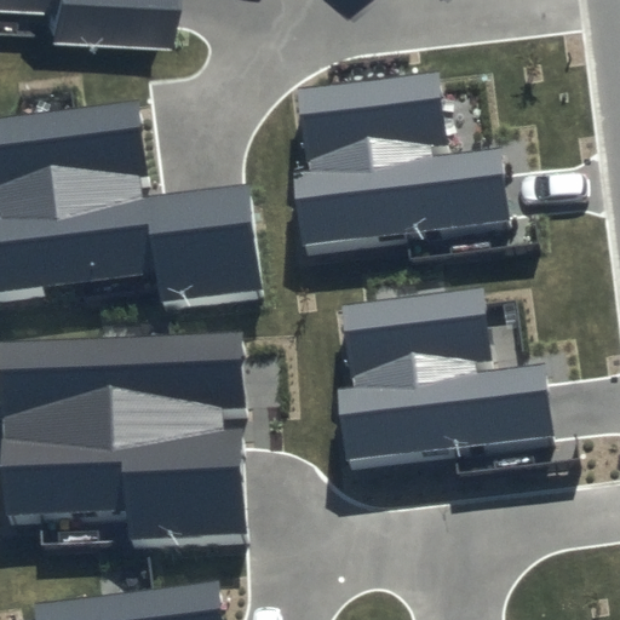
[(0,0),(0,12),(58,15),(57,41),(173,46),(174,0),(0,0)]
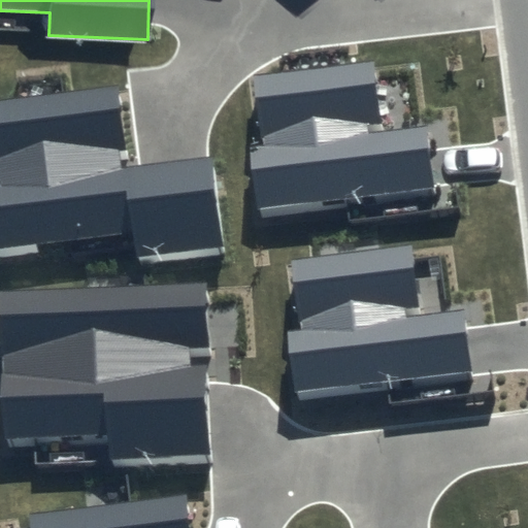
[(381,133),(372,63),(255,76),(262,144),(250,145),(257,210),(435,190),(428,128),(381,133)]
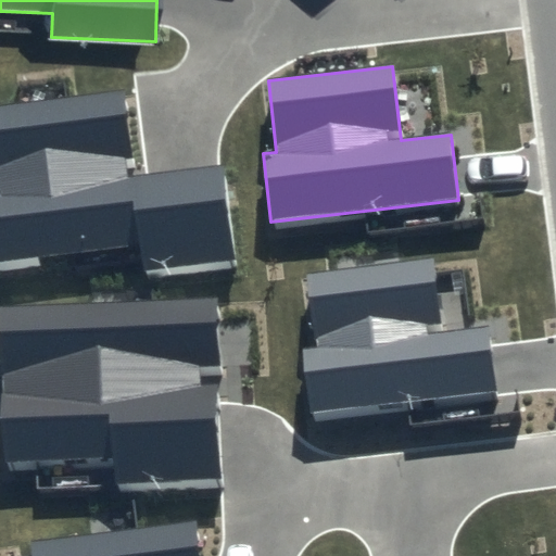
[(135,176),(125,92),(0,106),(0,263),(140,248),(142,270),(234,260),(223,166),(135,176)]
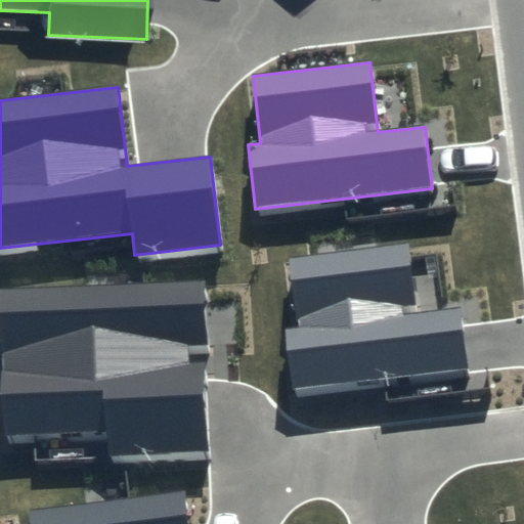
[(417,307),(409,245),(288,257),(295,326),(286,328),(292,385),(467,367),(461,308),(403,314),(402,308),(417,307)]
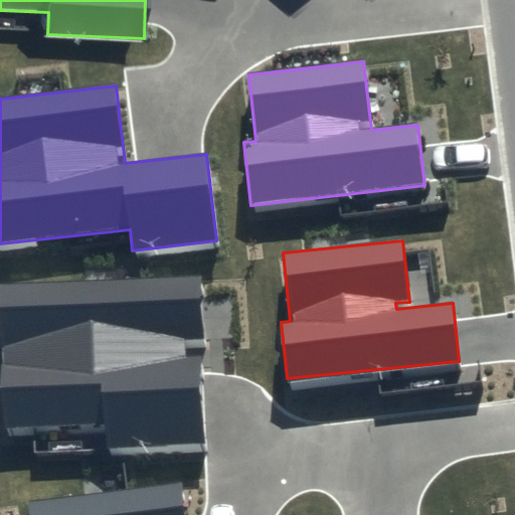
[(198,338),(194,276),(0,287),(0,384),(3,434),(107,426),(108,449),(204,443),(198,352),(180,353),(179,339),(198,338)]
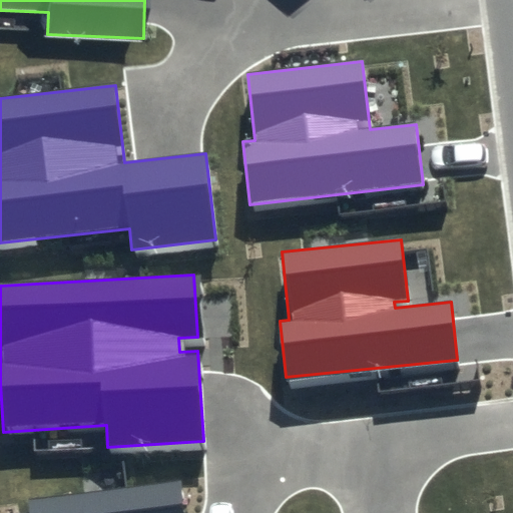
[(186,512),(183,481),(27,499),(29,512),(186,512)]
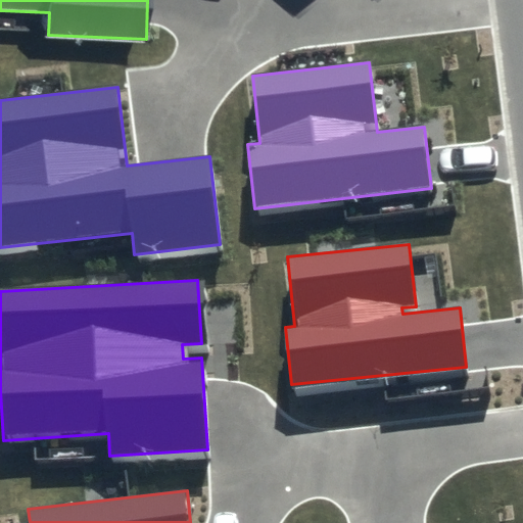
All buildings are outlined.
